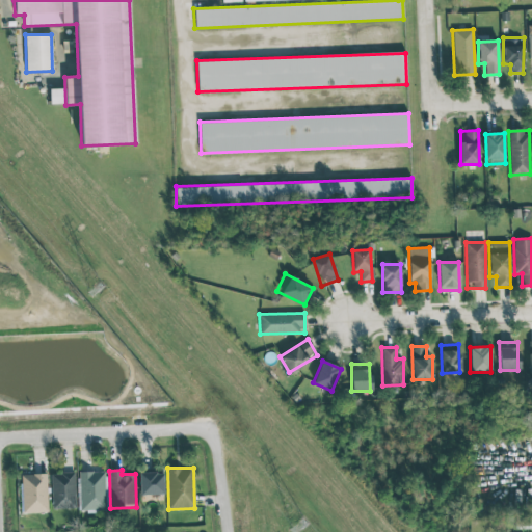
[(80,511),(106,510),(106,472),(79,472),(80,511)]
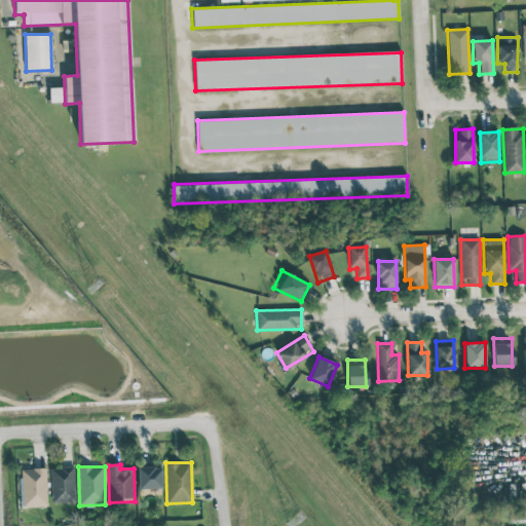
[(138,489),(162,488),(161,466),(138,467),(138,489)]
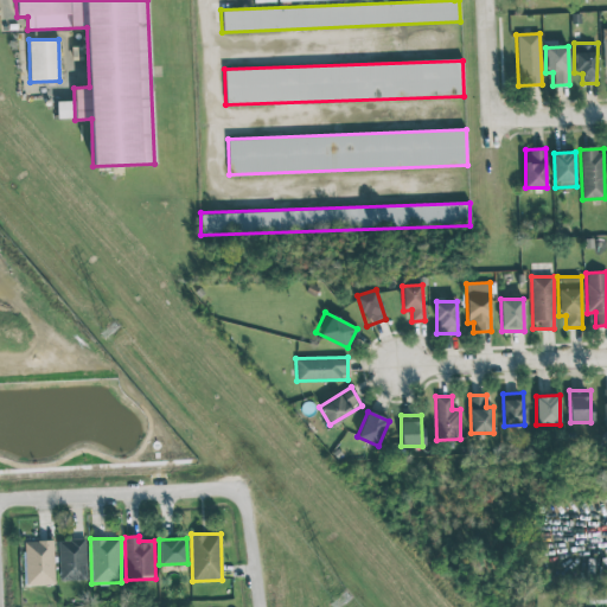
[(85,540),(57,540),(59,581),(87,580),(85,540)]
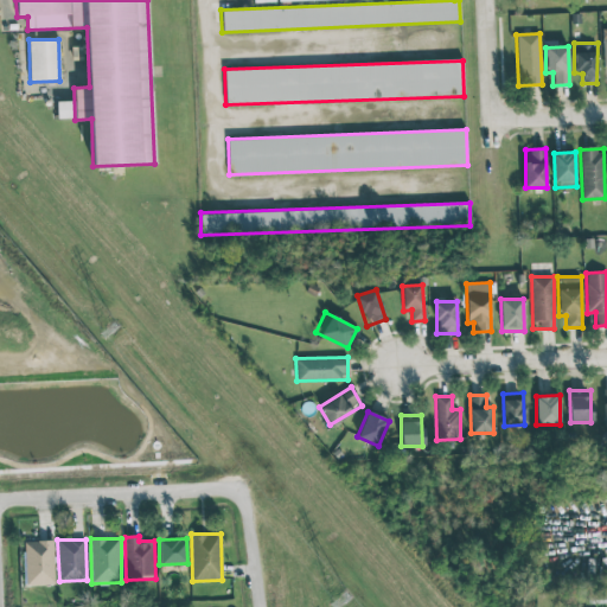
[(52,541),(24,542),(25,586),(53,585),(52,541)]
